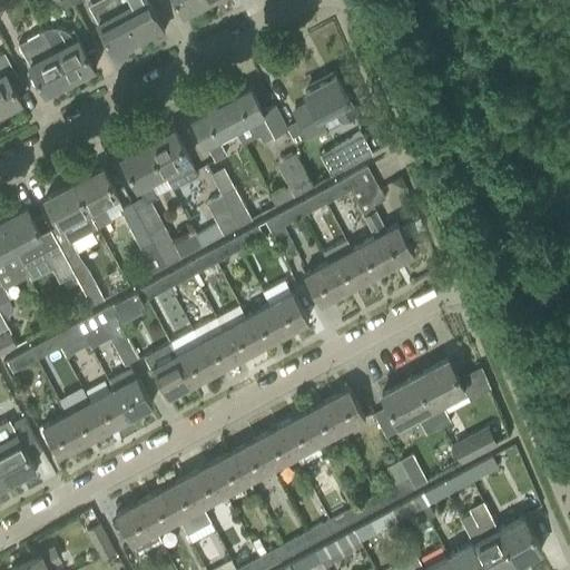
[(121,45),(136,37),(116,0),(96,0),(89,5),(96,19),(105,38),(116,57),(126,51),(121,45)]
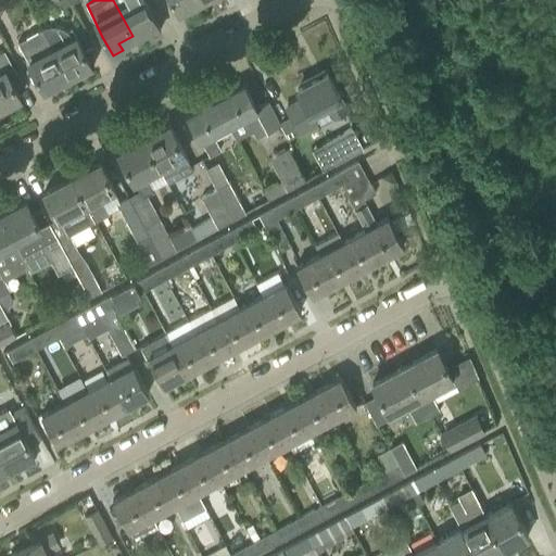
[(113,0),(133,36),(146,28),(150,36),(160,30),(143,0),(113,0)]
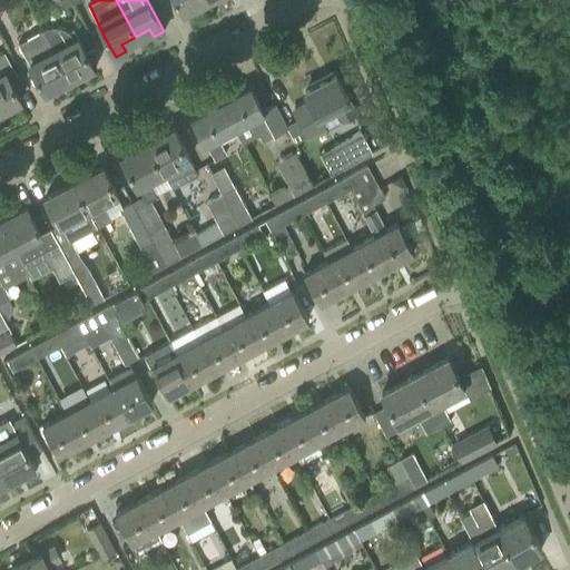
[(183,11),(204,0),(175,0),(183,12),(184,12),(183,11)]
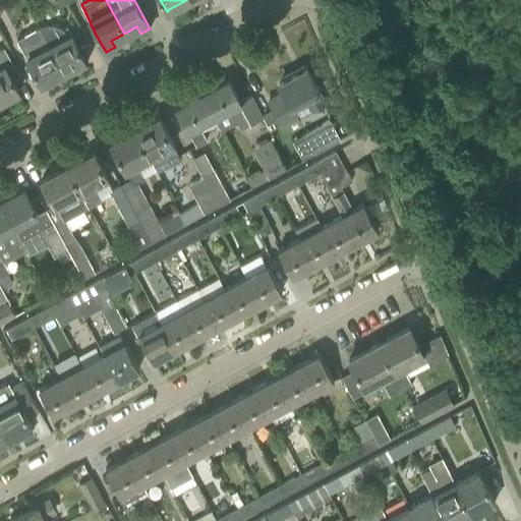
[(43,25),(39,27),(62,71),(82,60),(83,61),(84,60),(66,27),(62,30),(61,29),(59,27),(58,26),(55,25),(53,24),(50,24),(46,24),(44,24),(43,25)]
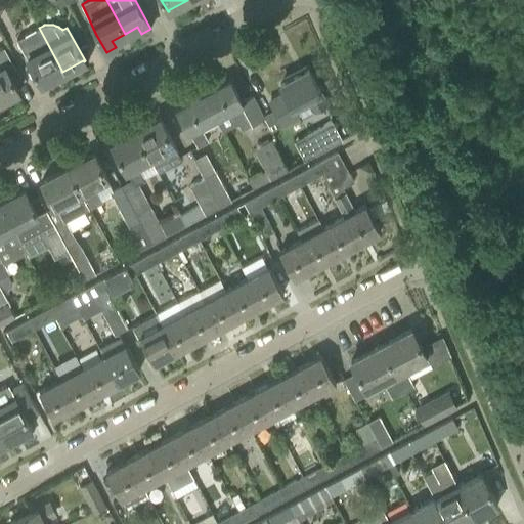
[(41,84),(62,72),(39,28),(16,40),(26,57),(40,85),(41,84)]
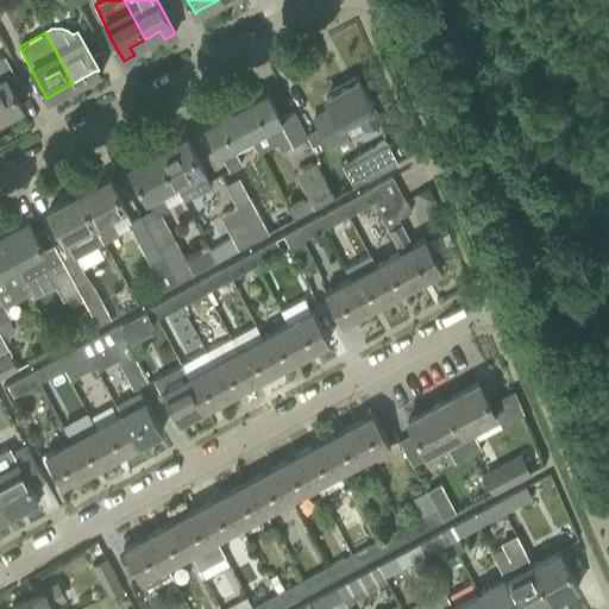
[(4,55),(0,56),(0,117),(20,107),(22,107),(11,86),(18,82),(4,55)]
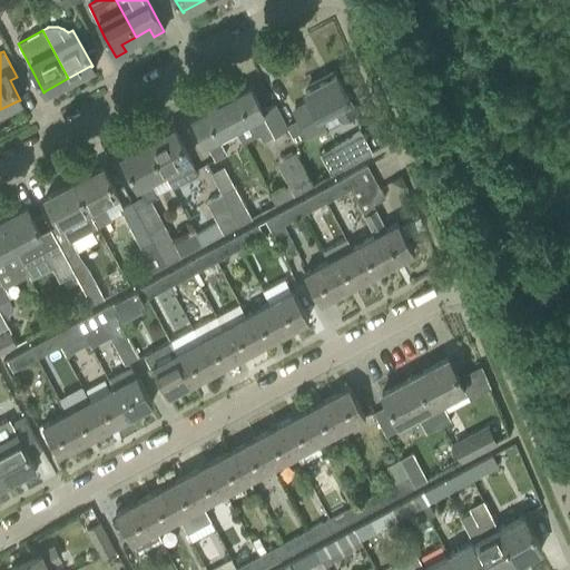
[(293,111),(303,130),(306,136),(323,126),(317,116),(334,107),(342,120),(354,114),(347,100),(335,76),(304,92),(310,102),(293,111)]
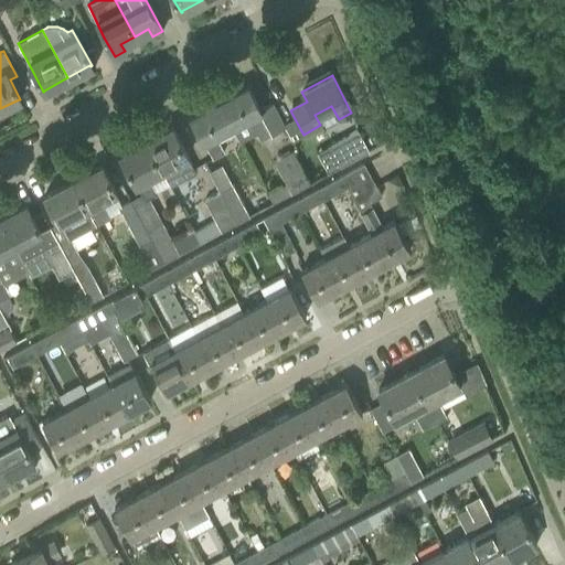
[(285,127),(272,103),(259,109),(247,86),(219,102),(232,127),(248,117),(260,139),(285,127)]
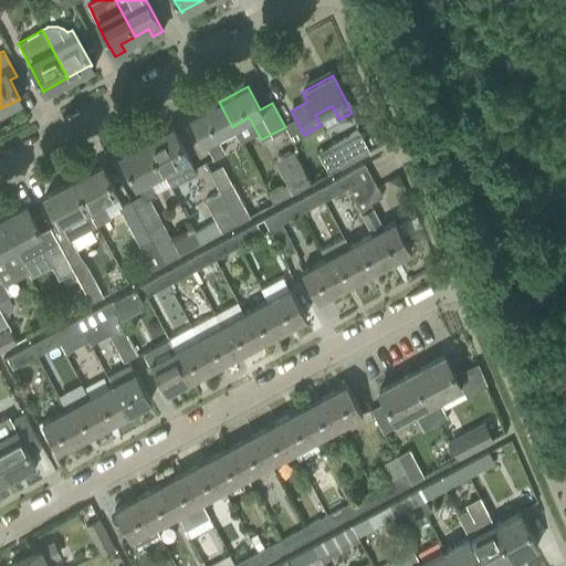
[(215,136),(232,127),(219,102),(190,117),(212,159),(223,153),(215,136)]
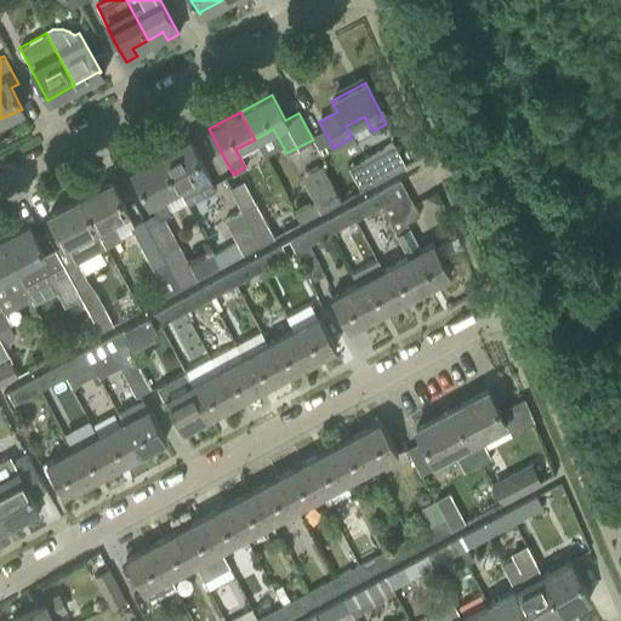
[(215,188),(188,140),(160,155),(177,188),(186,204),(215,188)]
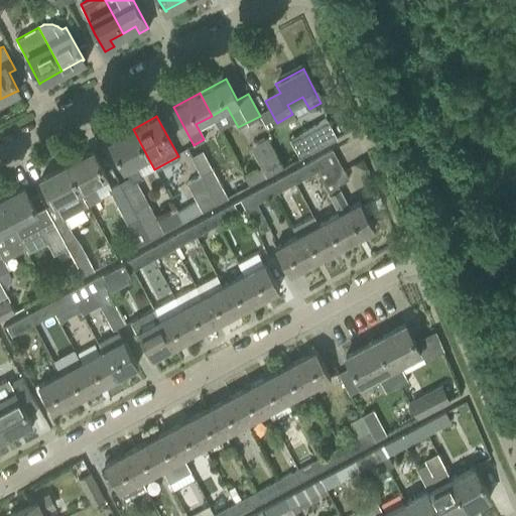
[(326,118),(299,132),(310,152),(336,138),(326,118)]
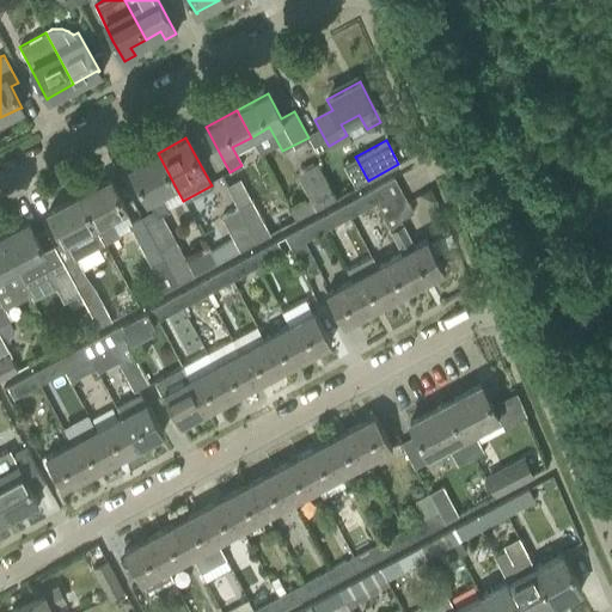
[(129,169),(155,216),(166,210),(158,194),(175,185),(158,153),(129,169)]
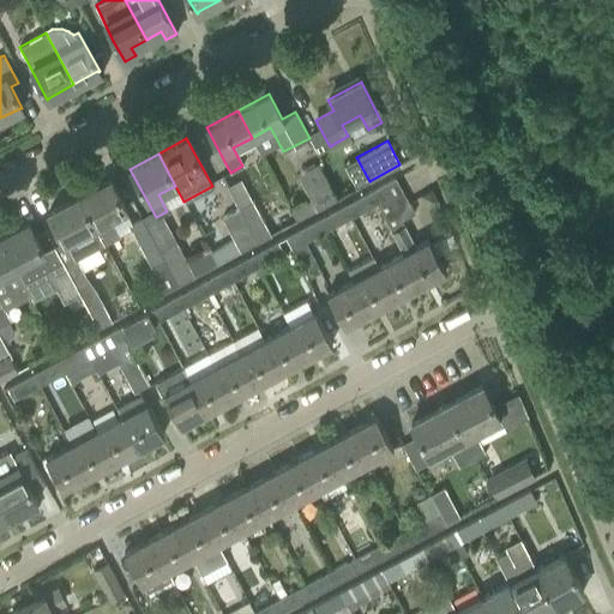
[(336,199),(327,182),(317,164),(296,175),(311,200),(290,211),(295,221),(336,199)]
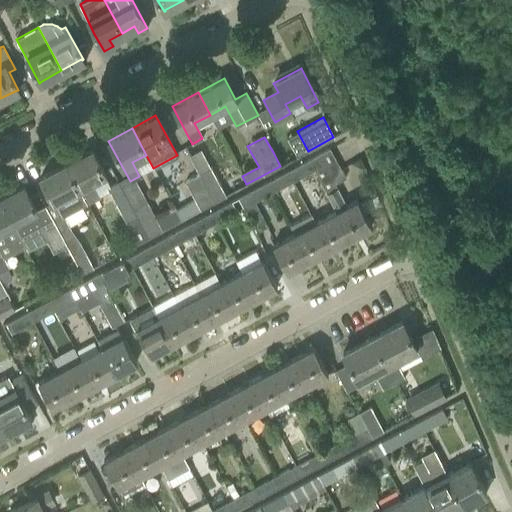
[(309,160),(314,170),(320,180),(319,180),(324,190),(335,184),(346,178),(329,148),(309,160)]
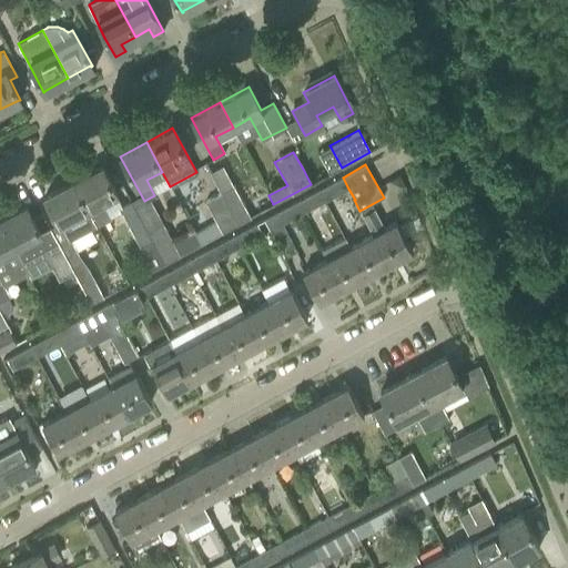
[(87,209),(97,226),(111,219),(101,201),(115,193),(101,166),(72,182),(87,209)]
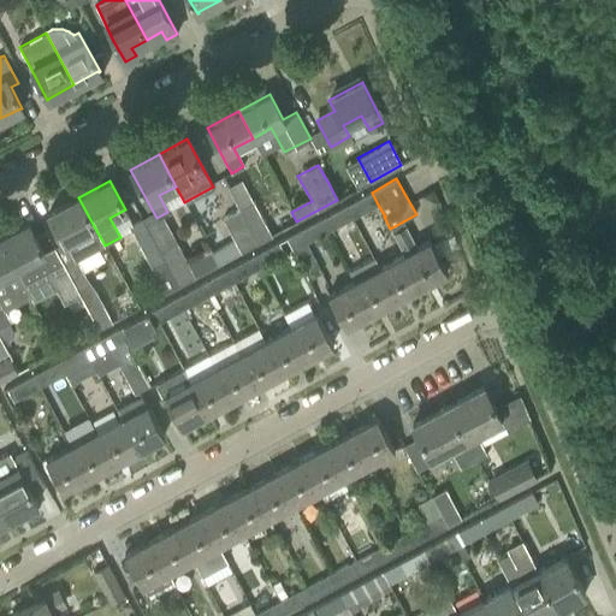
[(353,218),(378,205),(372,193),(347,206),(353,218)]
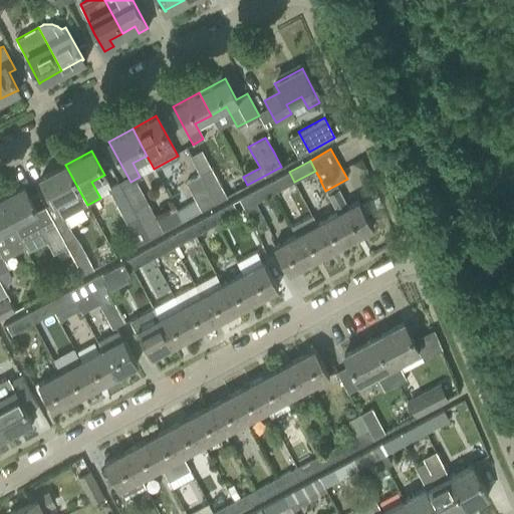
[(87,205),(78,189),(65,165),(39,178),(51,202),(44,206),(51,218),(62,212),(65,217),(87,205)]
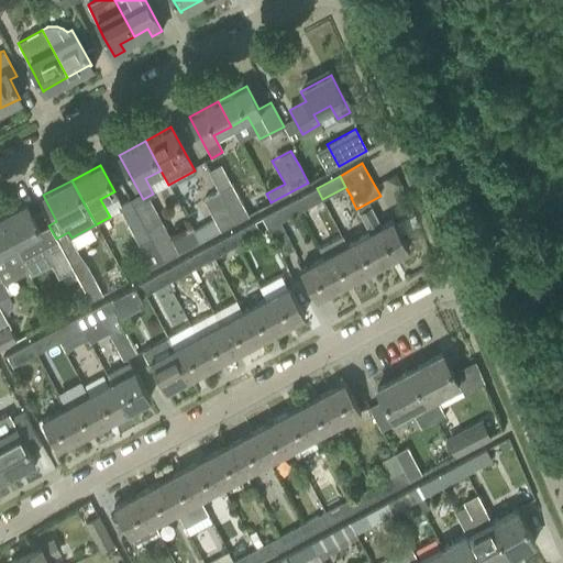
[(231,184),(219,190),(236,222),(249,216),(231,184)]
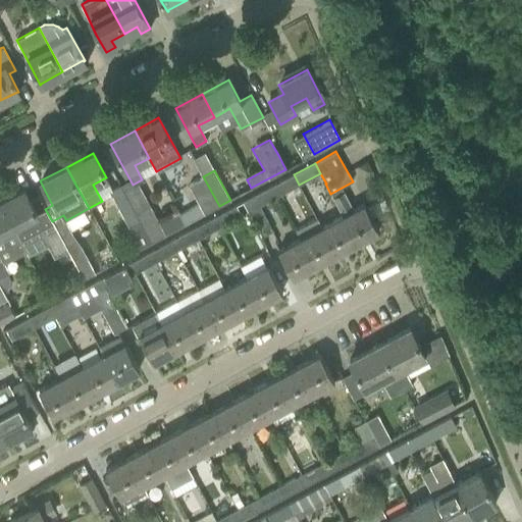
[(299,185),(294,174),(272,186),(277,196),(299,185)]
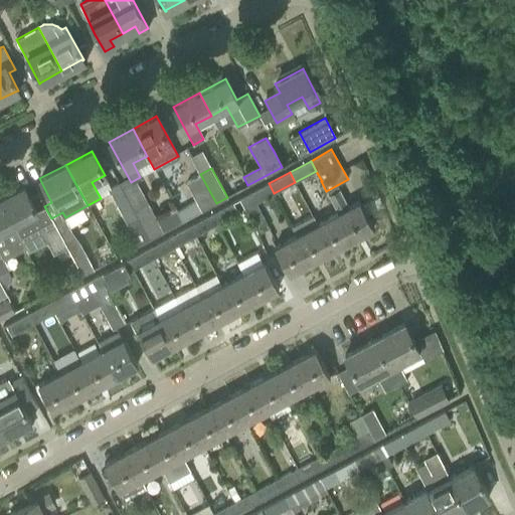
[(195,200),(177,210),(182,221),(216,203),(200,174),(186,182),(195,200)]
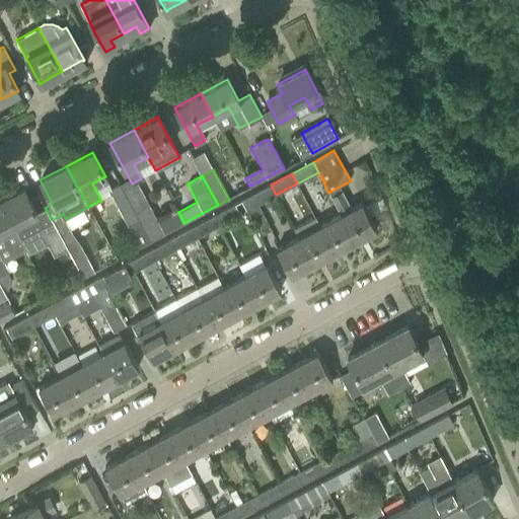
[(135,213),(121,186),(120,183),(108,190),(128,225),(139,219),(135,213)]
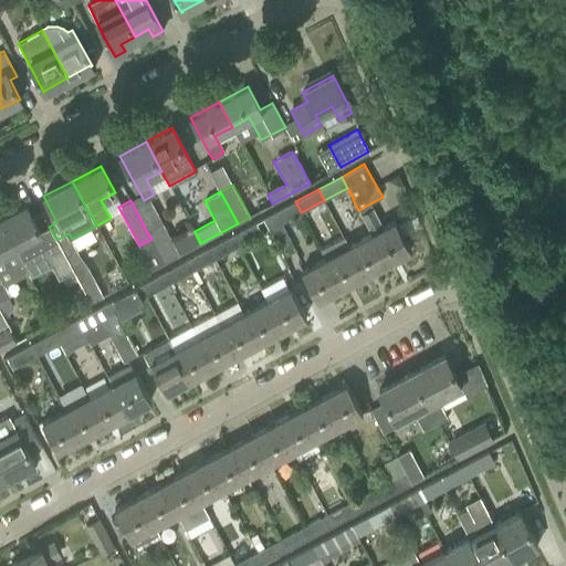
[(301,212),(295,201),(262,219),(283,258),(295,251),(281,223),(301,212)]
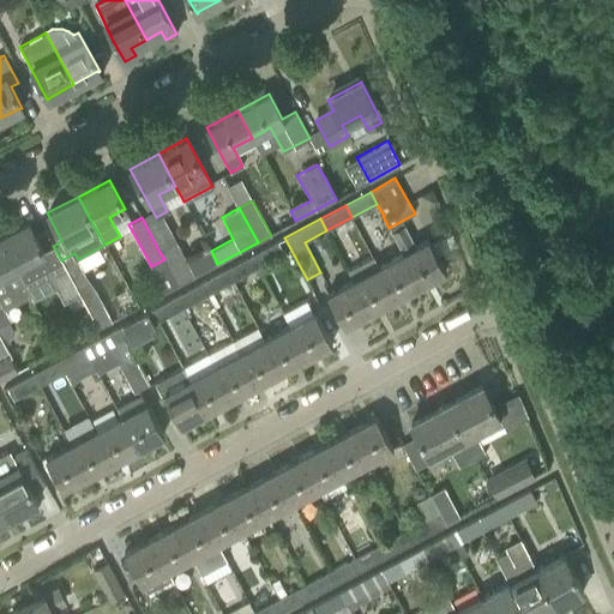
[(403,253),(402,253),(419,284),(445,271),(427,239),(416,246),(402,221),(389,228),(403,253)]
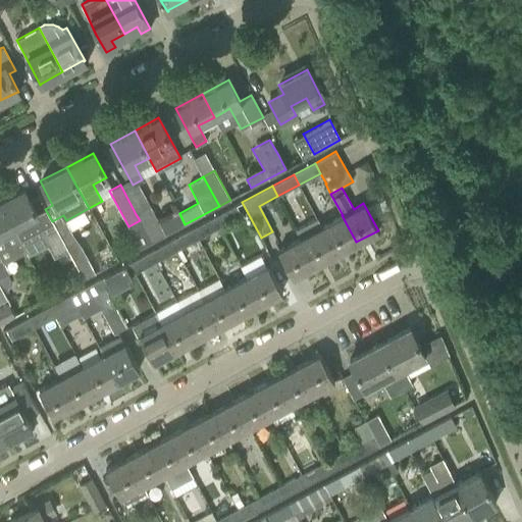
[(64,245),(52,221),(45,209),(36,214),(31,204),(31,203),(30,200),(29,200),(22,190),(21,190),(22,191),(0,202),(0,205),(20,244),(41,233),(54,257),(67,250),(64,245)]
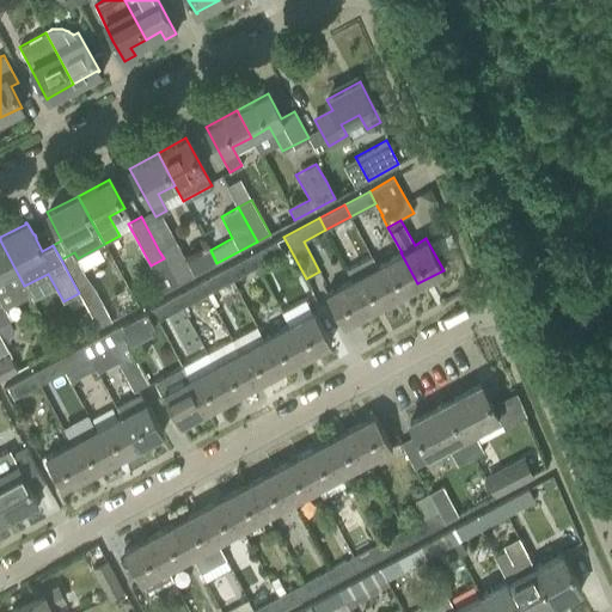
[(29,295),(24,286),(0,240),(0,336),(5,346),(11,342),(8,338),(12,336),(10,331),(13,329),(8,320),(11,319),(5,308),(29,295)]
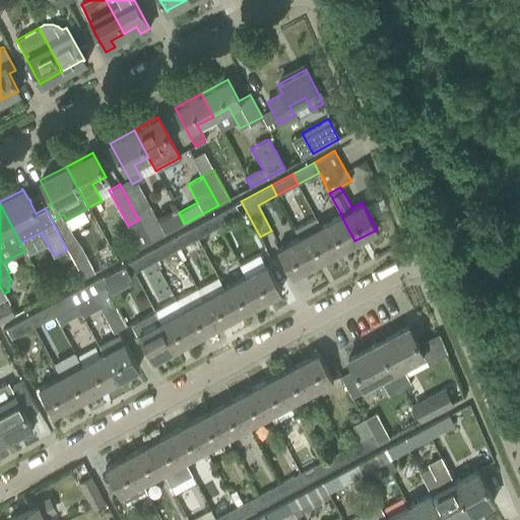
[(149,205),(135,213),(139,219),(150,242),(184,223),(179,212),(177,209),(157,219),(149,205)]
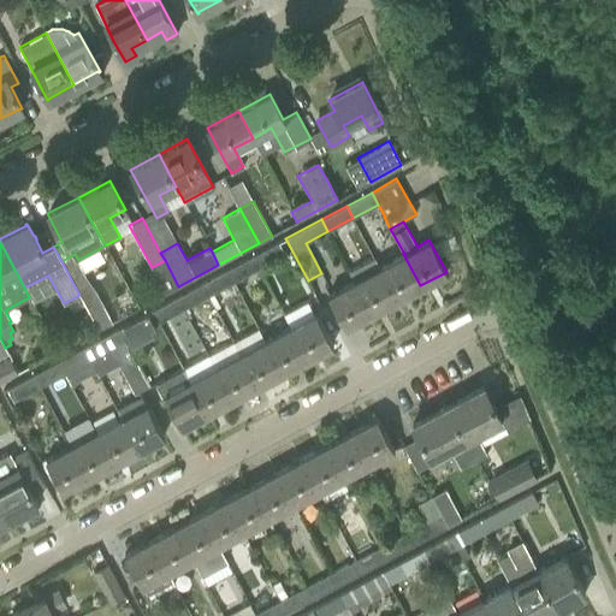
[(252,256),(259,268),(284,255),(278,243),(252,256)]
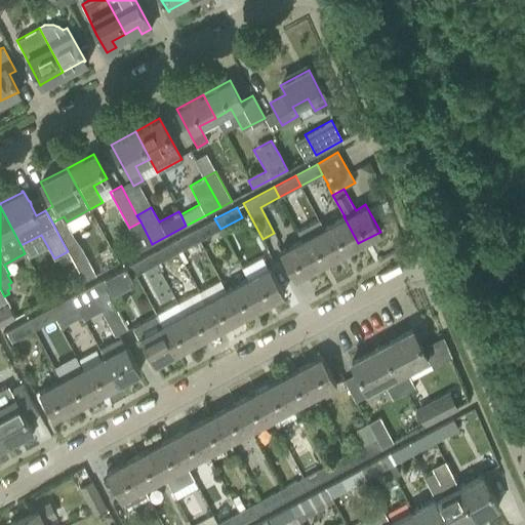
[(344,216),(322,228),(336,254),(358,243),(344,216)]
